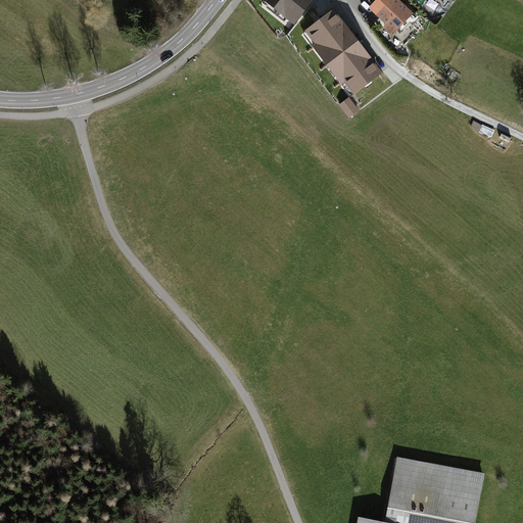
[(314,0),(263,0),(263,1),(295,26),(314,0)]
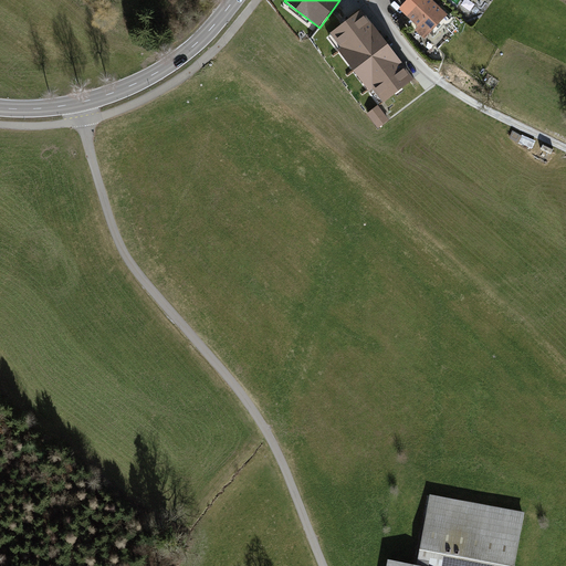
[(430,0),(425,0),(408,17),(433,43),(453,23),(430,0)]
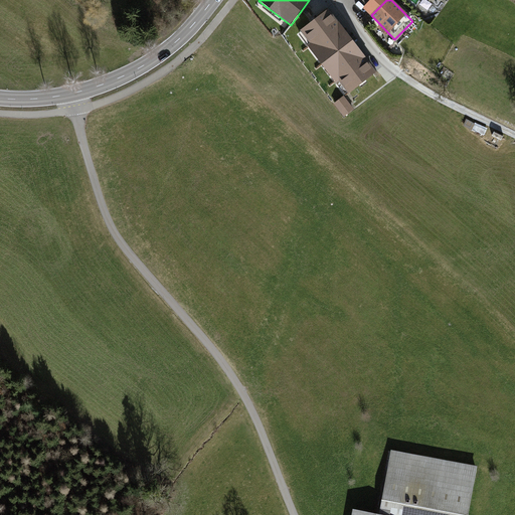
[(329,9),(301,31),(310,43),(307,45),(336,83),(339,81),(349,95),(377,72),(329,9)]
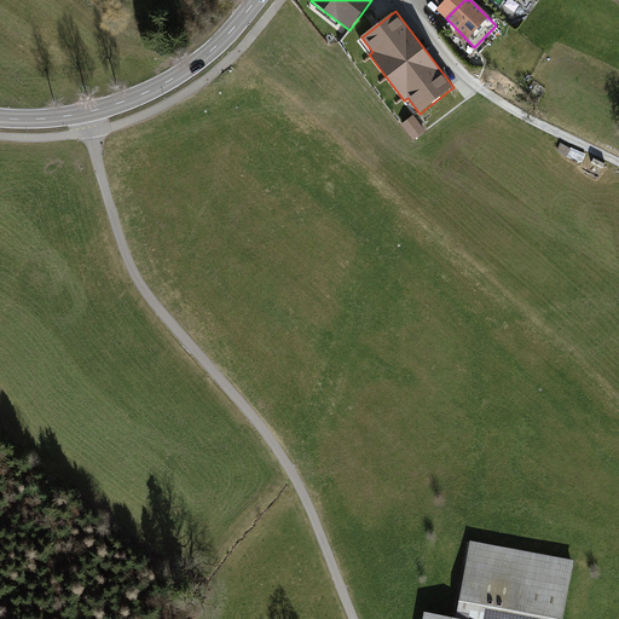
[(414,116),(401,125),(415,140),(426,132),(414,116)]
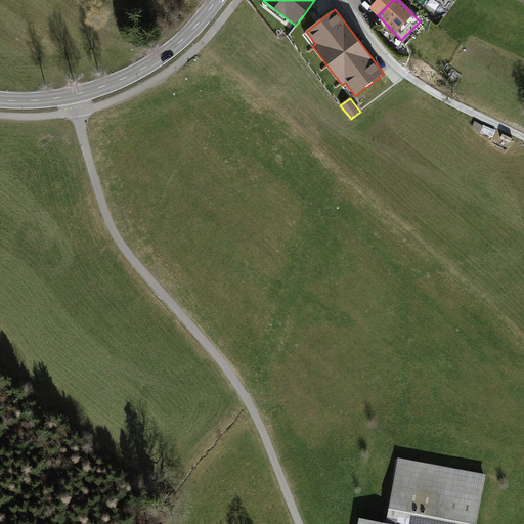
[(436,467),(400,460),(387,523),(474,523),(484,476),(436,467)]
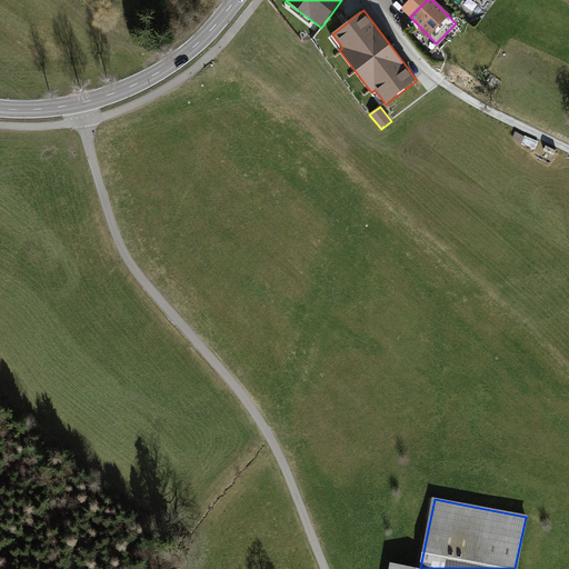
All buildings are outlined.
